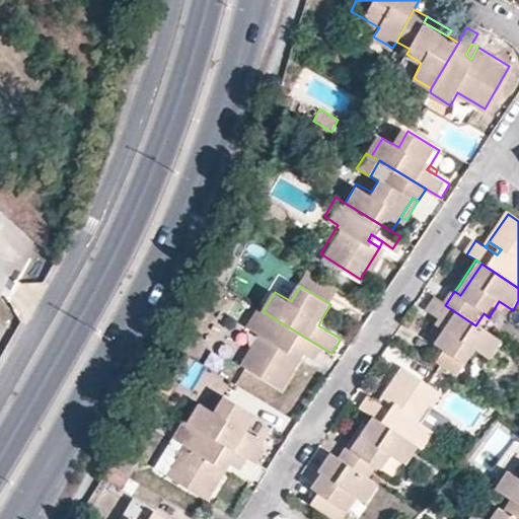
[(445,305),(436,299),(428,312),(442,321),(450,326),(445,335),(436,347),(442,351),(465,366),(475,351),(491,360),(502,343),(475,325),(445,305)]
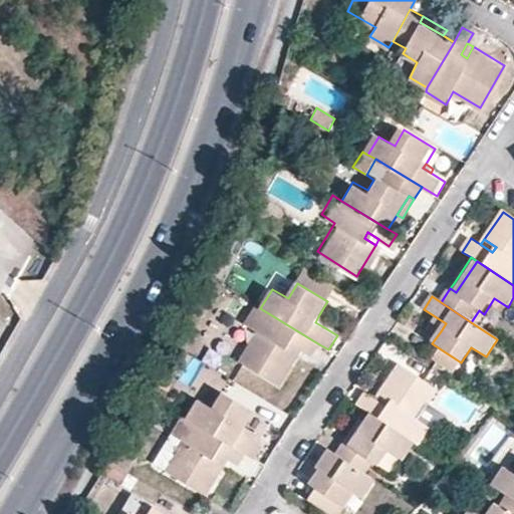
[(260,308),(256,306),(244,324),(256,332),(239,361),(279,387),(298,355),(287,348),(291,342),(301,349),(312,355),(319,344),(260,308)]
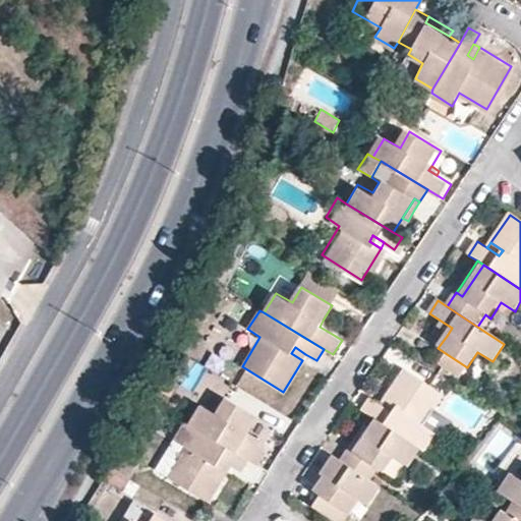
[(330,326),(323,321),(320,327),(327,331),(329,327),(330,326)]
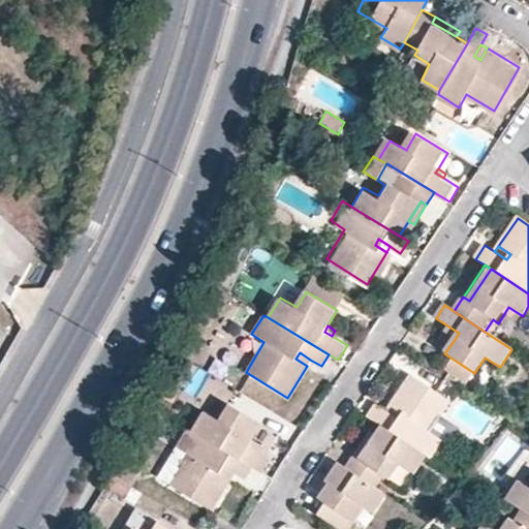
[(459,333),(450,328),(448,332),(445,335),(454,341),(459,333)]
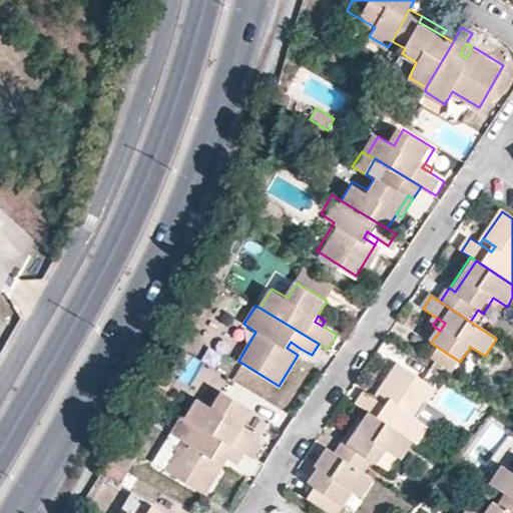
[(287,348),(298,355),(300,352),(301,349),(291,342),(287,348)]
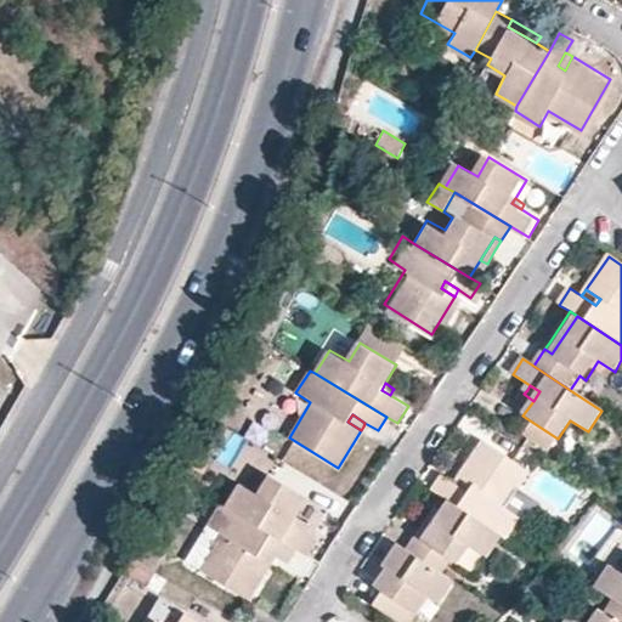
[(557,437),(530,420),(520,435),(547,453),(557,437)]
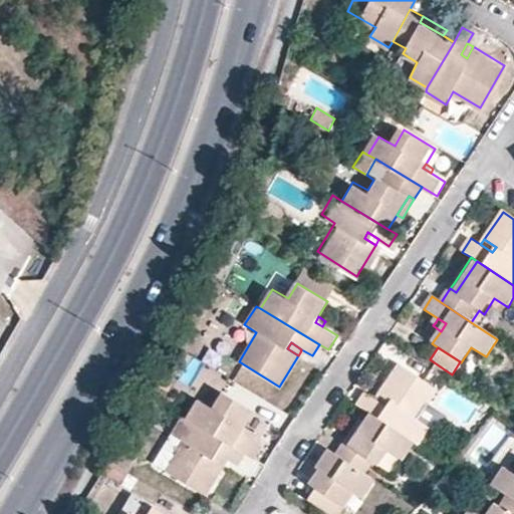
[(364,393),(355,405),(362,410),(368,414),(414,443),(417,446),(429,427),(421,421),(440,392),(401,364),(380,394),(391,401),(387,408),(375,401),(364,393)]
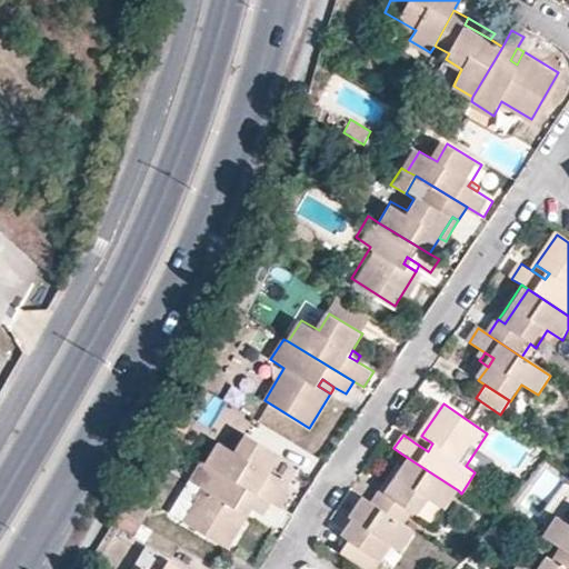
[(271,503),(281,509),(290,493),(275,483),(268,479),(271,472),(282,456),(248,435),(237,451),(220,441),(207,463),(271,503)]
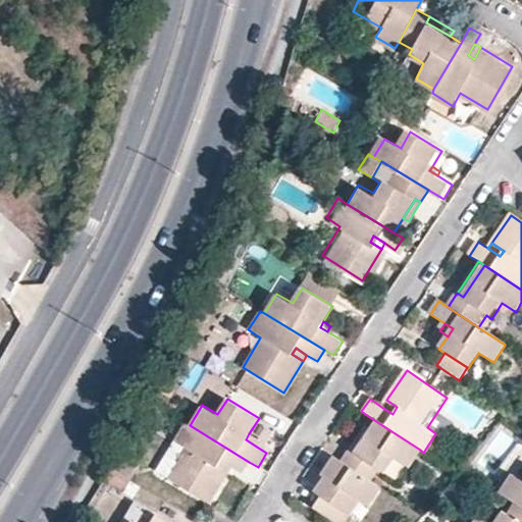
[(383,404),(381,407),(393,414),(397,407),(386,400),(383,404)]
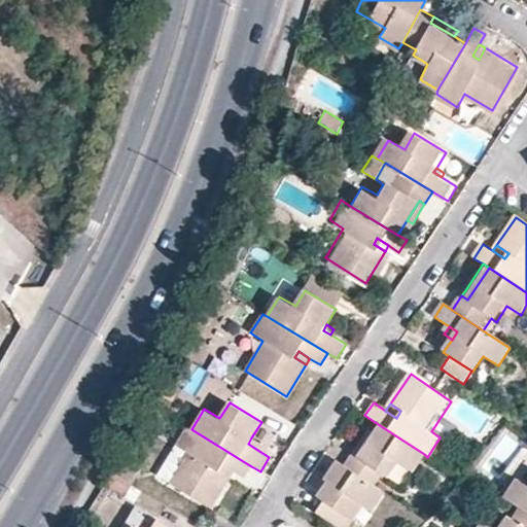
[(378,424),(372,420),(353,448),(351,452),(357,456),(378,424)]
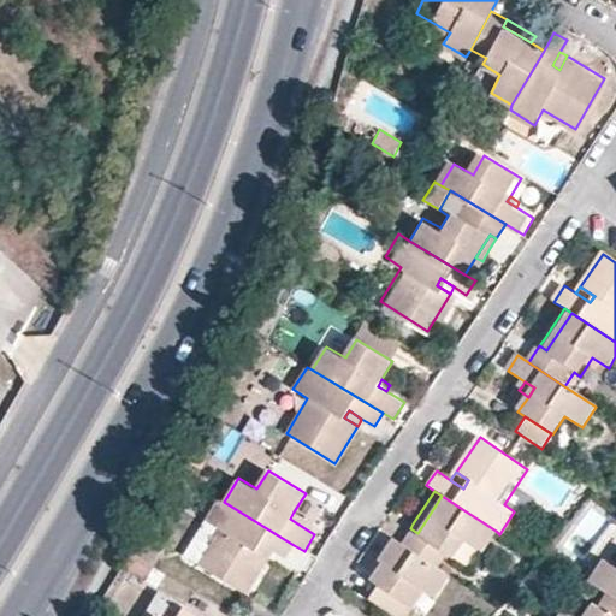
[(418,533),(410,528),(400,544),(436,567),(446,552),(451,556),(463,538),(481,551),(496,531),(442,496),(418,533)]
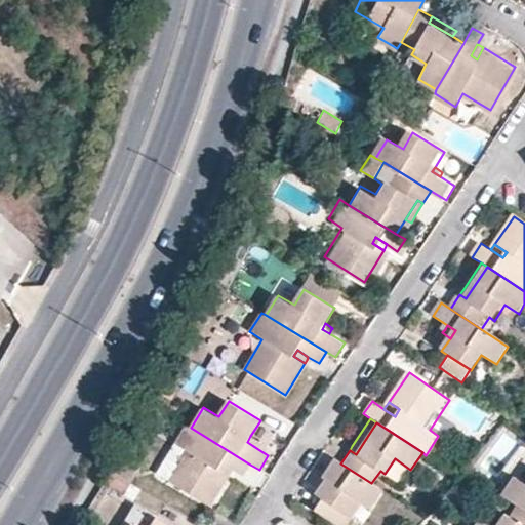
[(250,465),(191,428),(187,426),(157,474),(211,507),(230,475),(218,468),(221,462),(233,470),(243,476),(250,465)]
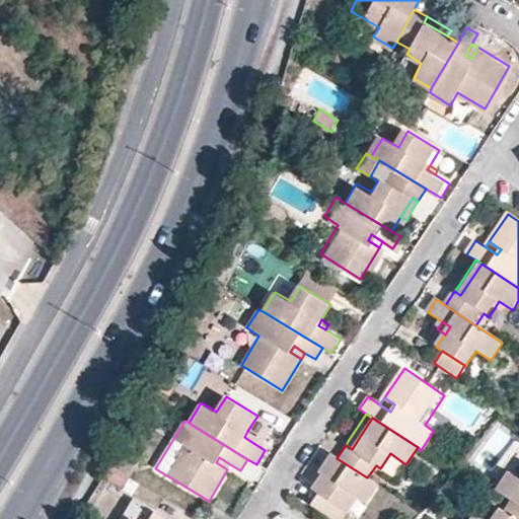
[(254,435),(247,431),(244,437),(250,441),(252,437),(254,435)]
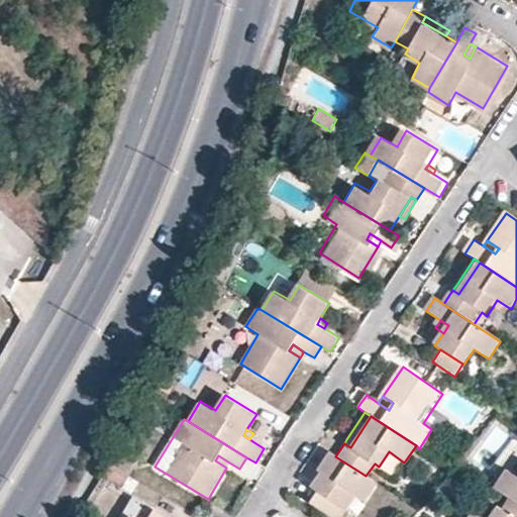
[(335,456),(328,451),(316,468),(320,472),(314,482),(310,488),(315,492),(308,501),(330,516),(339,516),(355,495),(362,500),(375,482),(366,476),(335,456)]
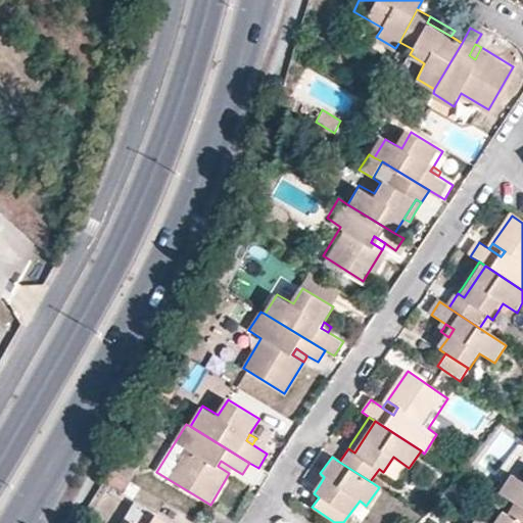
[(218,466),(229,473),(230,470),(232,468),(221,461),(218,466)]
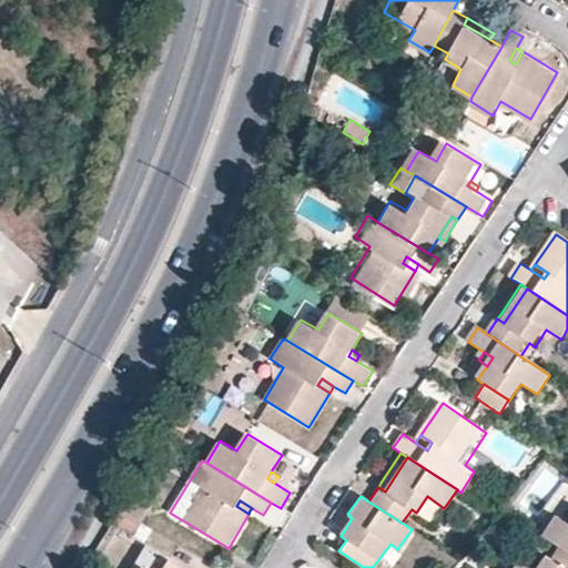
[(567,525),(557,518),(545,536),(564,549),(567,551),(567,525)]
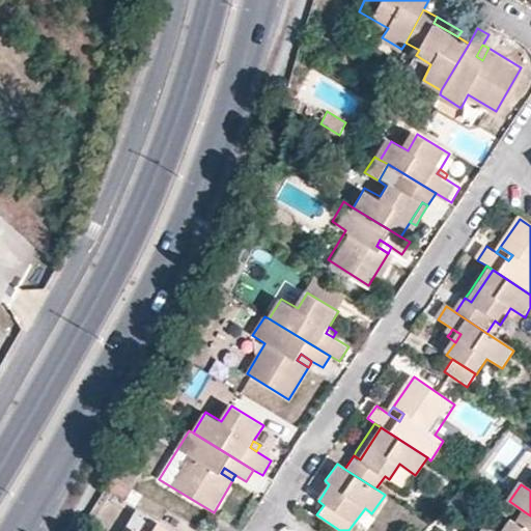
[(530,530),(530,515),(527,513),(519,526),(512,522),(506,530),(495,530),(488,527),(485,530),(530,530)]
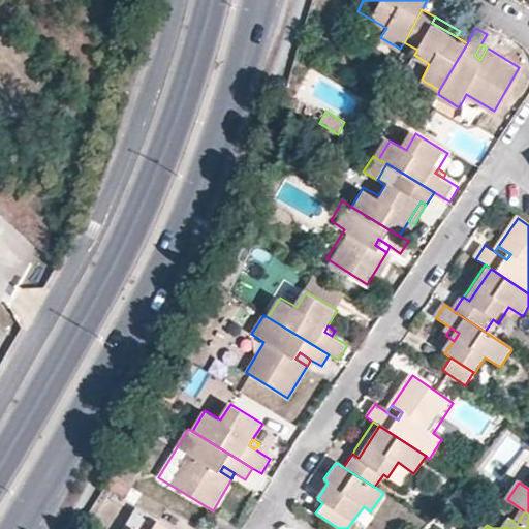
[(173,528),(158,520),(152,528),(137,528),(132,525),(129,528),(173,528)]
